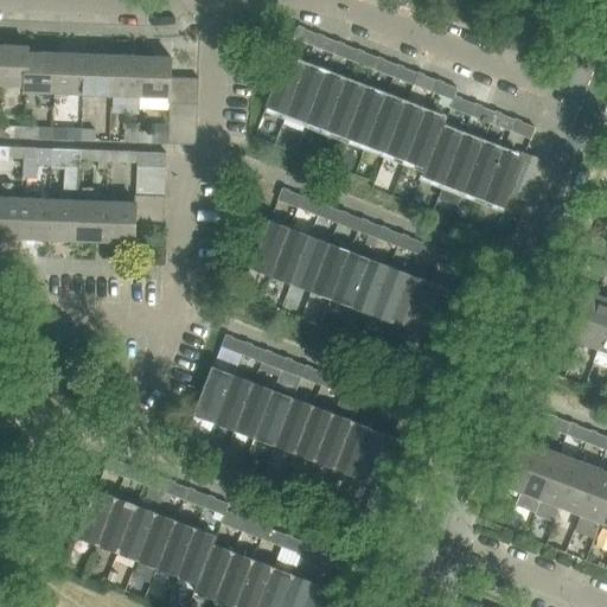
[(314,45),(318,34),(304,29),(300,40),(314,45)]
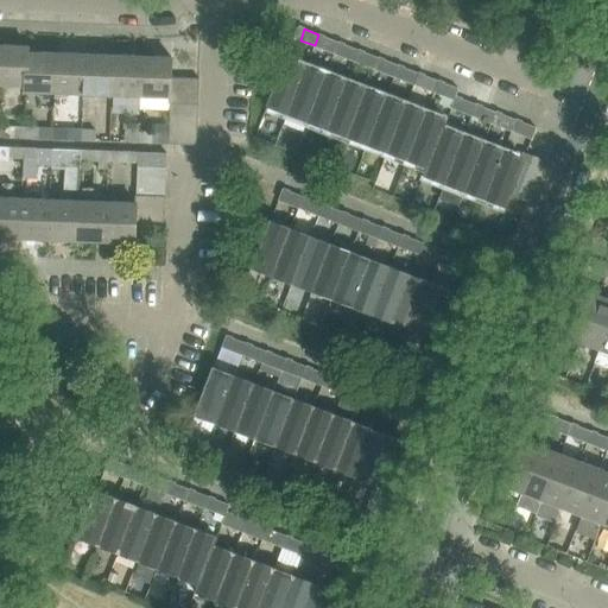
[(339,42),(324,37),(321,48),(335,54),(339,42)]
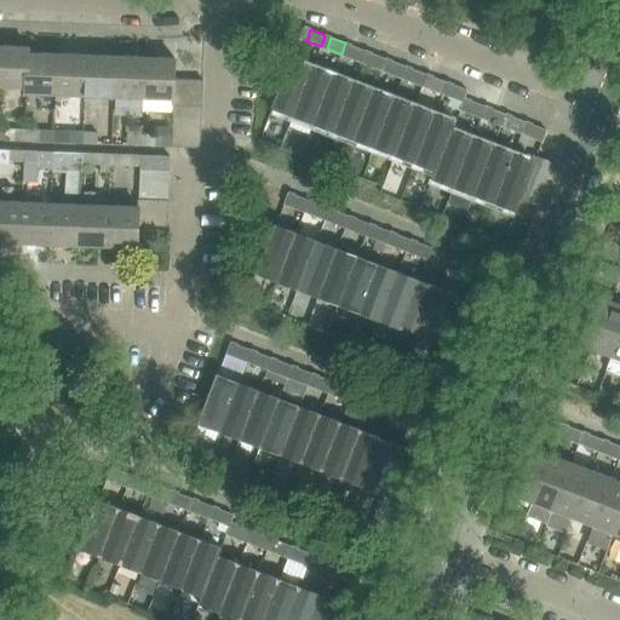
[(29,46),(0,45),(0,86),(27,87),(27,93),(28,93),(29,52),(29,46)]
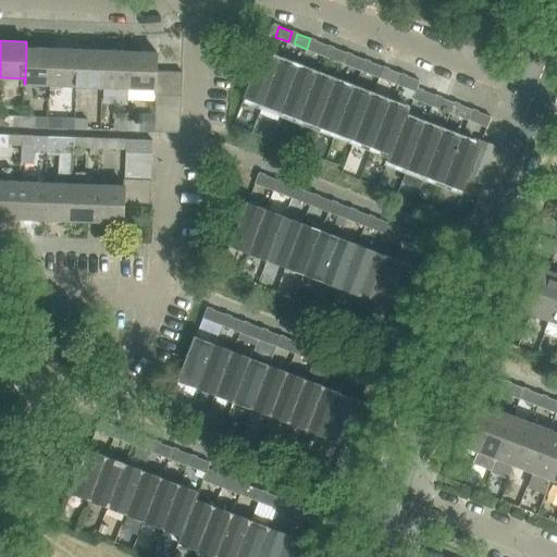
[(329,46),(316,40),(311,51),(324,56),(329,46)]
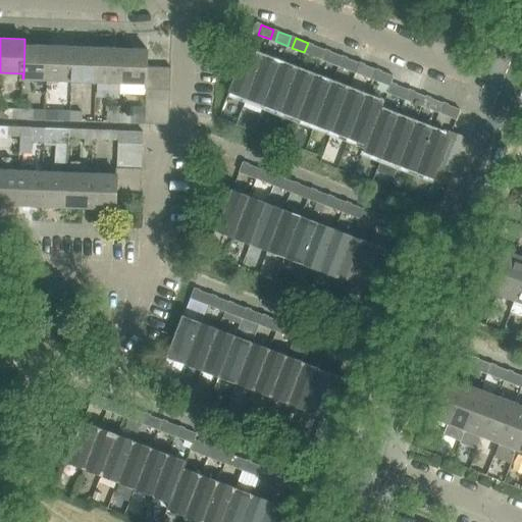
[(49,45),(24,44),(23,79),(48,80),(49,45)]
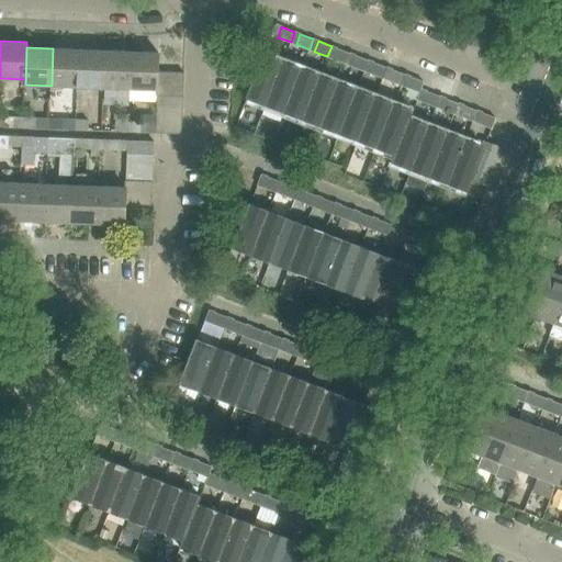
[(79,49),(53,48),(52,86),(78,87),(79,49)]
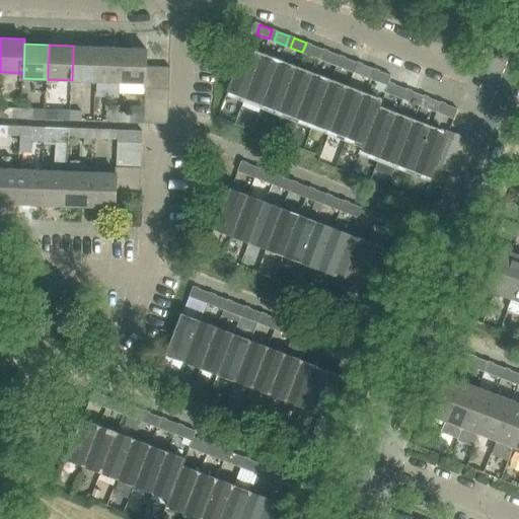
[(323,49),(311,45),(307,54),(319,59),(323,49)]
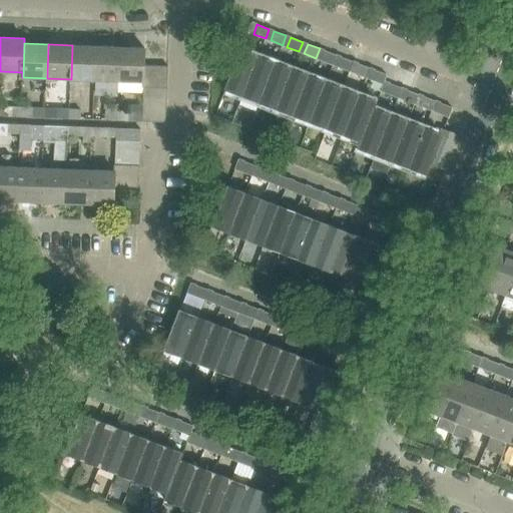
[(71,79),(95,80),(96,46),(72,45),(71,79)]
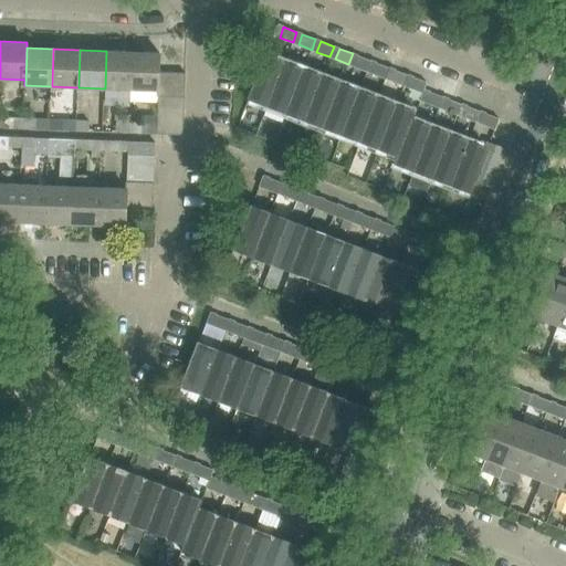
[(133,51),(106,51),(105,88),(132,90),(133,51)]
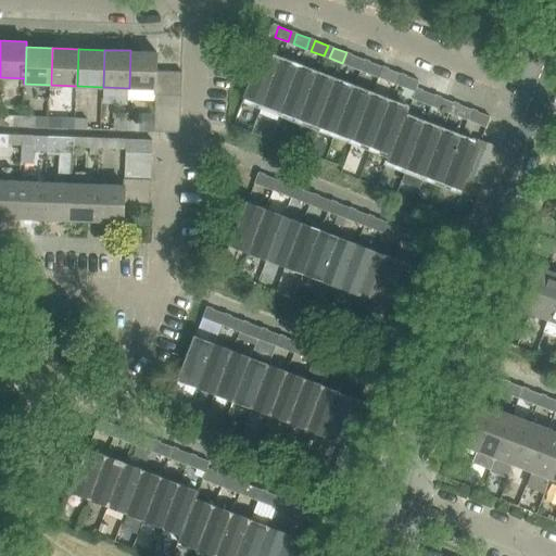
[(182,71),(156,70),(156,51),(130,50),(129,88),(156,89),(155,95),(181,96),(182,71)]
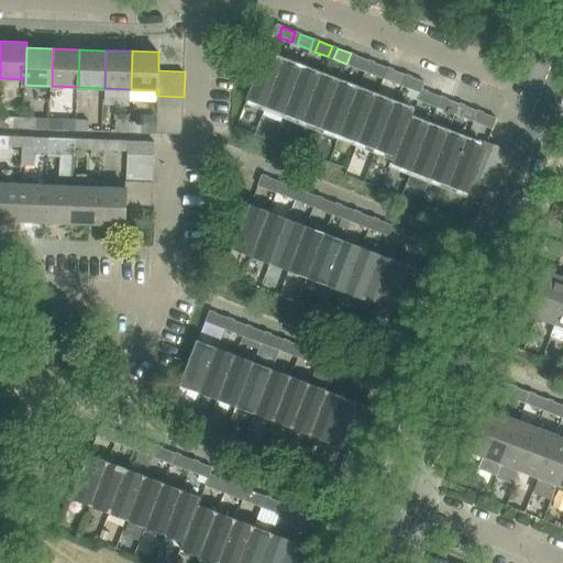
[(246,97),(247,97),(265,103),(282,61),(265,54),(263,54),(246,97)]
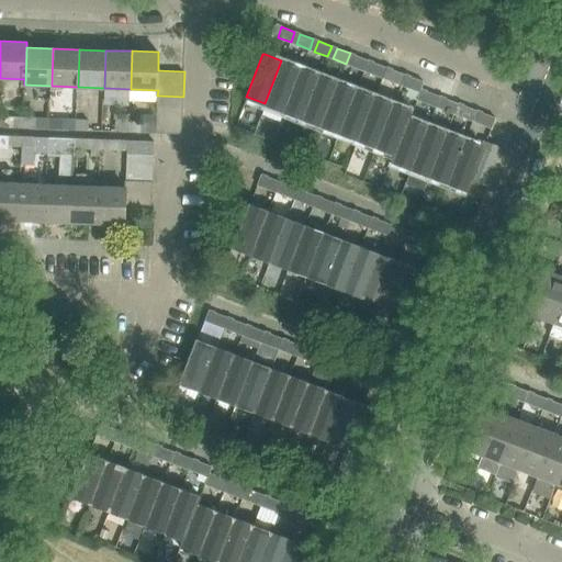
[(369,60),(356,55),(351,66),(364,70),(369,60)]
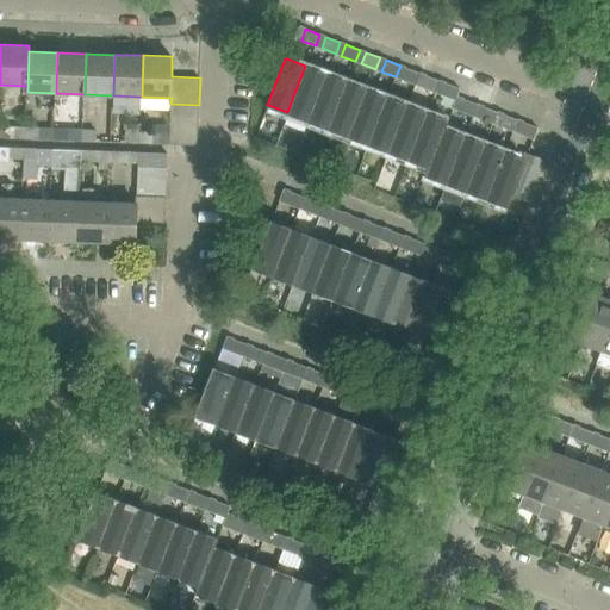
[(305,66),(287,112),(307,120),(327,74),(305,66)]
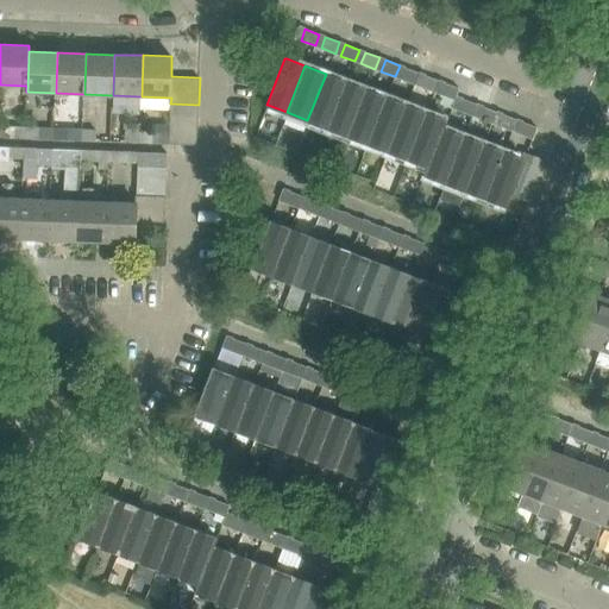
[(419,73),(405,68),(401,79),(415,85),(419,73)]
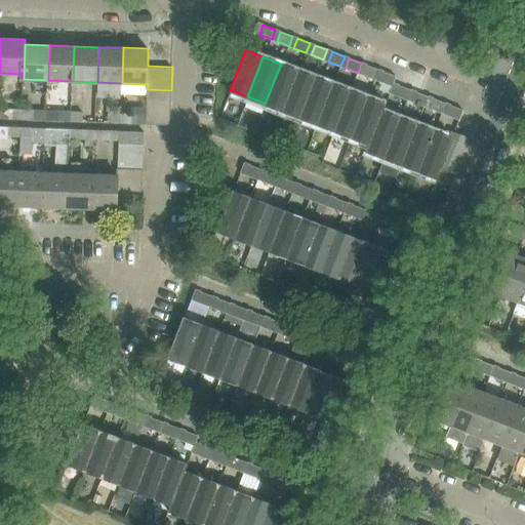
[(281,64),(265,104),(283,111),(298,70),(281,64)]
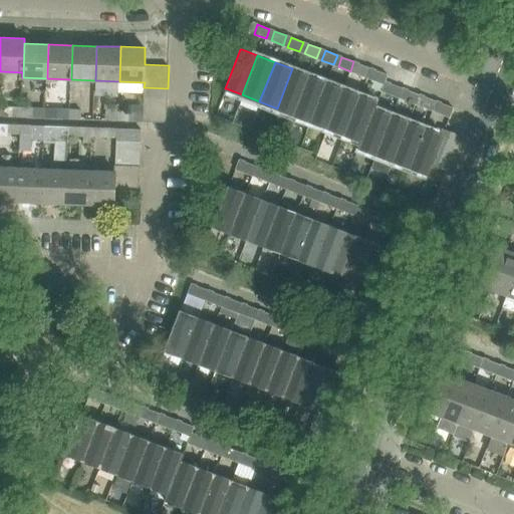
[(370,68),(358,63),(355,73),(367,77),(370,68)]
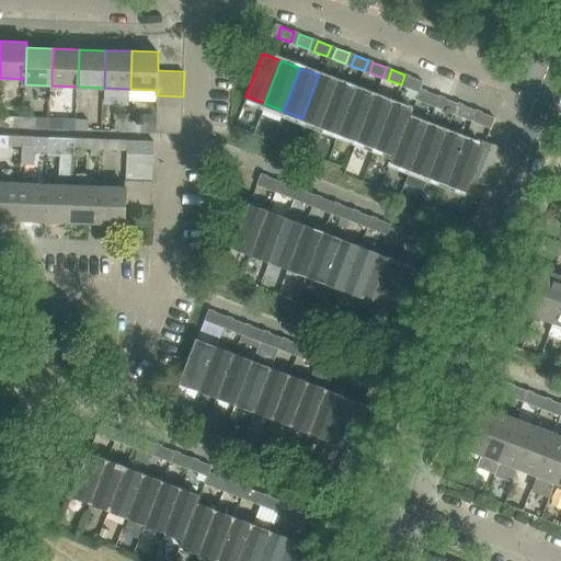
[(319,75),(302,118),(321,125),(338,82),(319,75)]
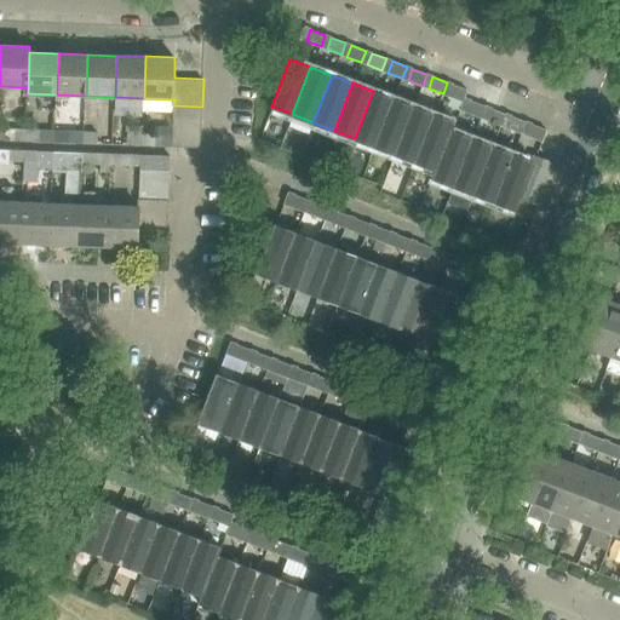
[(463,102),(464,98),(468,90),(453,85),(448,96),(463,102)]
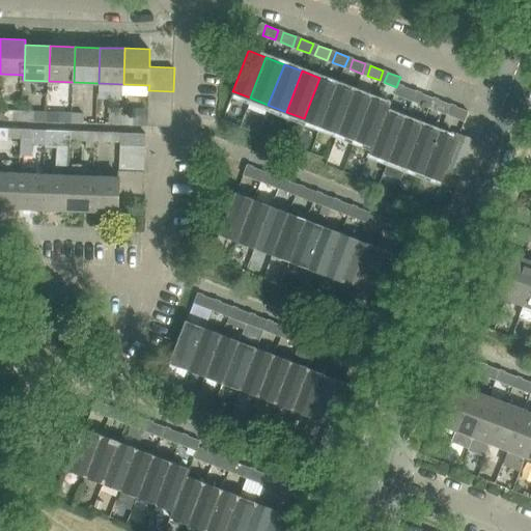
[(319,78),(304,118),(322,126),(337,84),(319,78)]
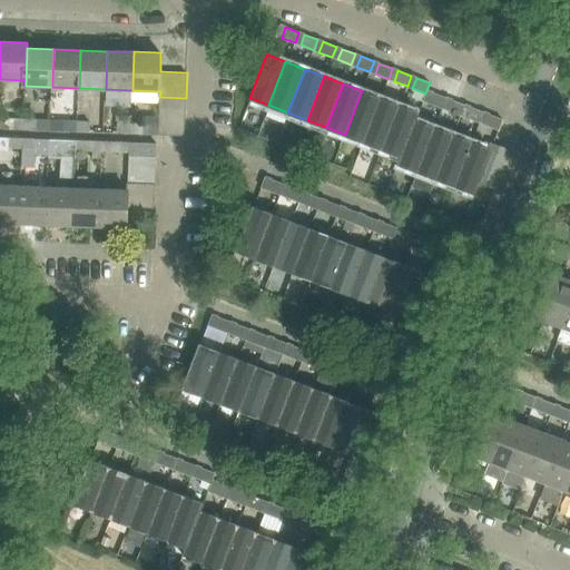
[(362,90),(345,135),(364,141),(381,98),(362,90)]
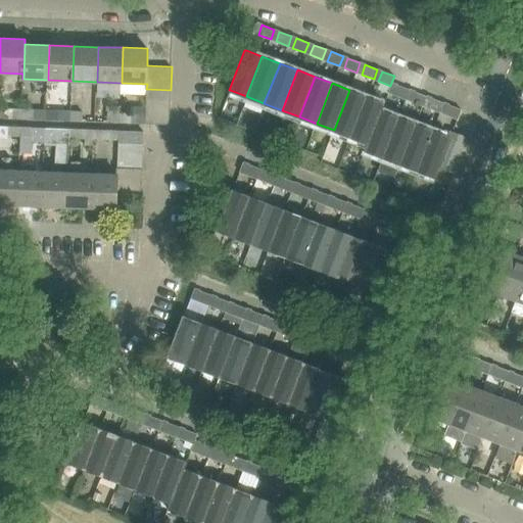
[(406,99),(410,90),(397,85),(393,95),(406,99)]
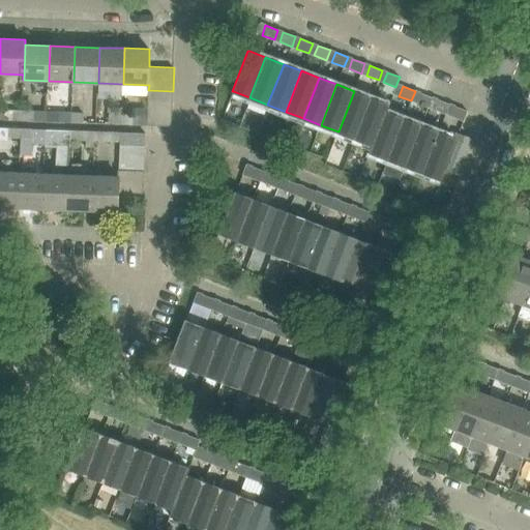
[(172,102),(173,91),(148,90),(148,101),(172,102)]
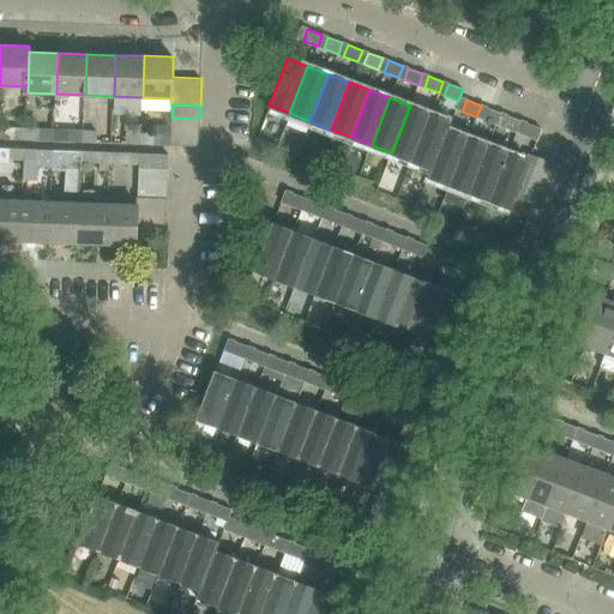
[(410,106),(392,152),(413,161),(431,114),(410,106)]
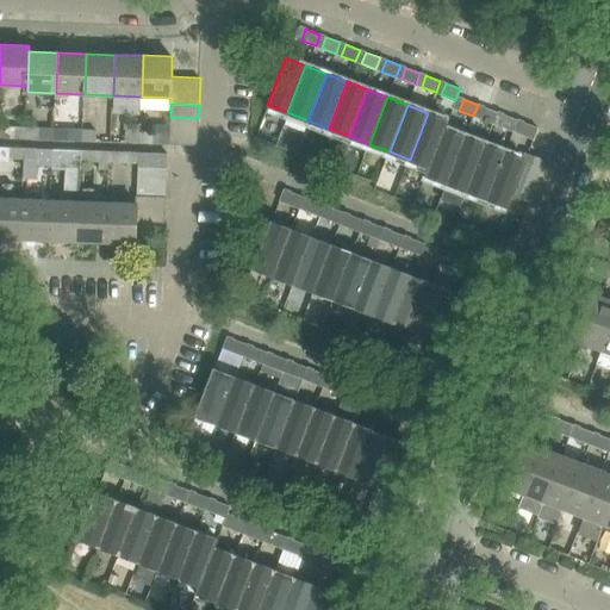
[(498,112),(484,107),(479,118),(493,124),(498,112)]
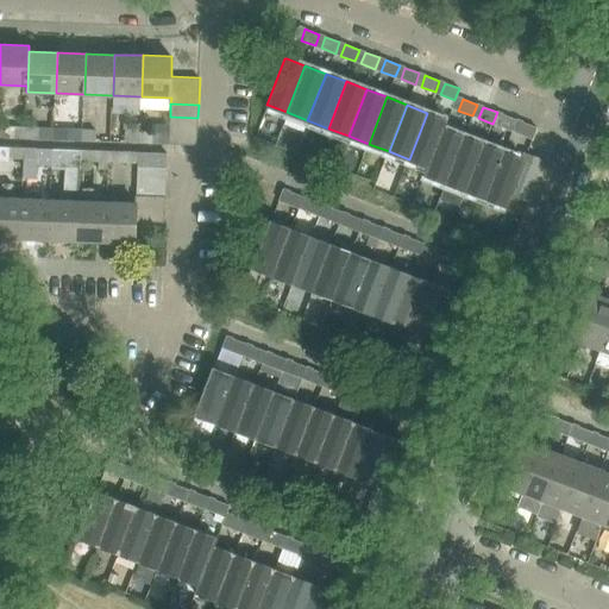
[(427,113),(409,159),(427,167),(444,129),(447,120),(427,113)]
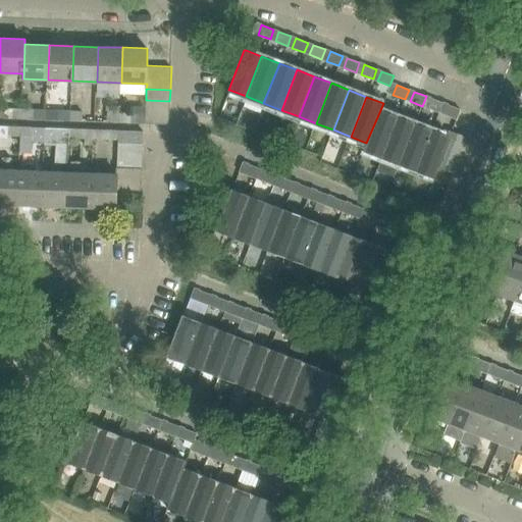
[(442,103),(430,98),(427,107),(439,112),(442,103)]
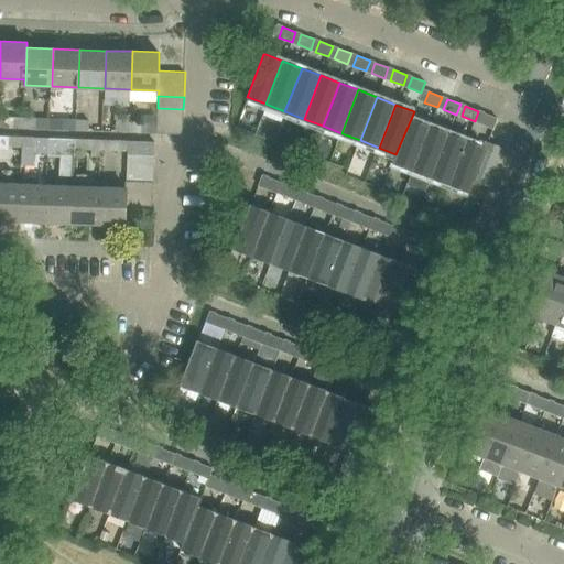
[(183,121),(183,109),(158,108),(158,121),(183,121)]
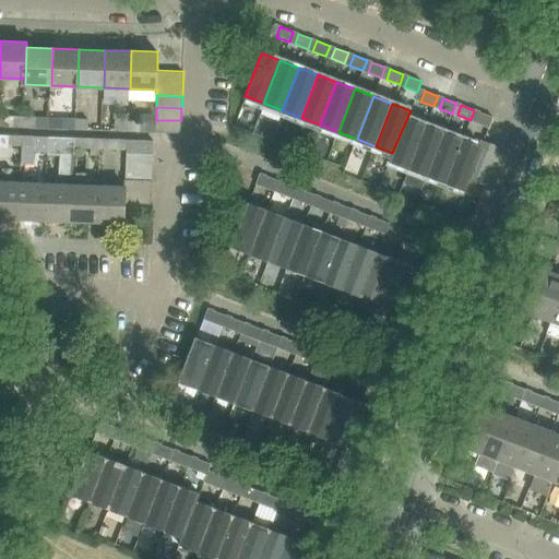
[(476,122),(489,128),(492,117),(479,111),(476,122)]
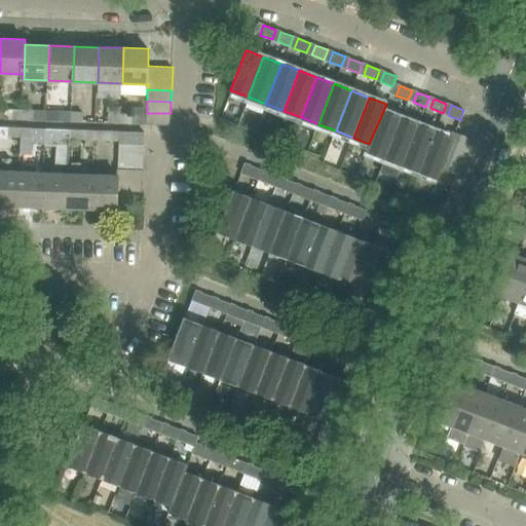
[(0,118),(21,119),(22,110),(0,109),(0,118)]
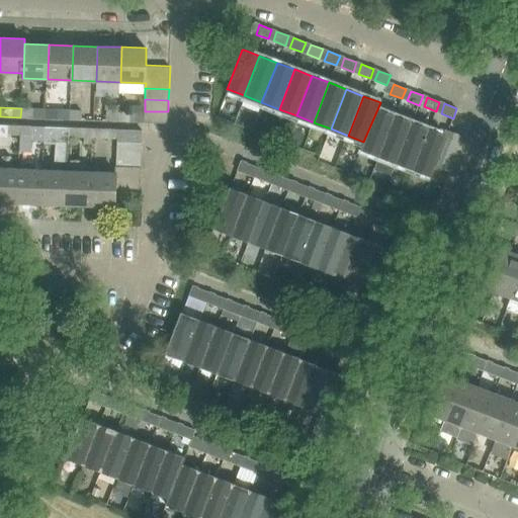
[(21,108),(20,117),(32,117),(46,118),(46,109),(32,108),(21,108)]
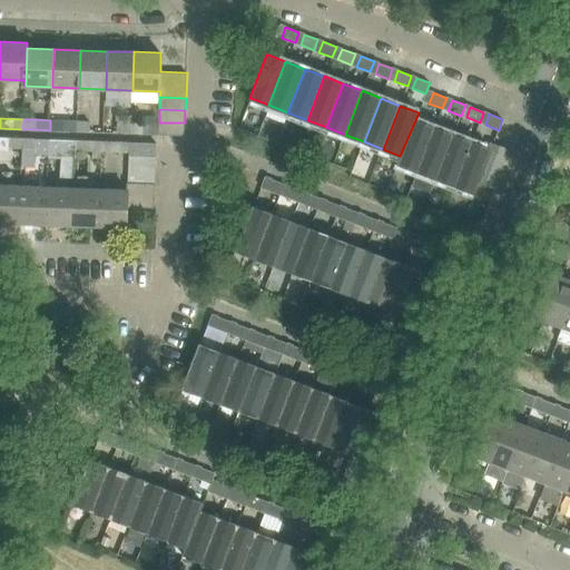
[(77,131),(77,121),(64,120),(64,130),(77,131)]
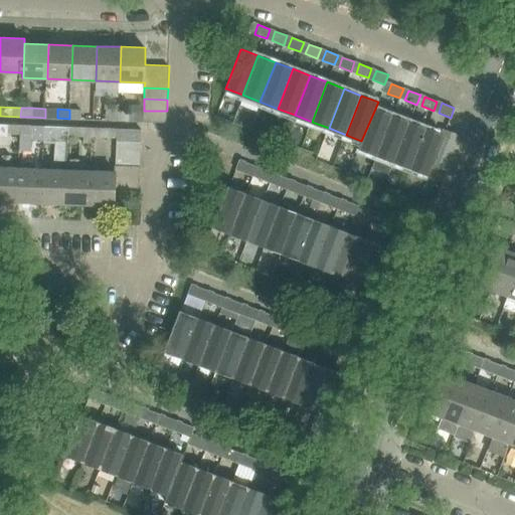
[(375,109),(361,141),(359,148),(377,154),(392,115),(375,109)]
